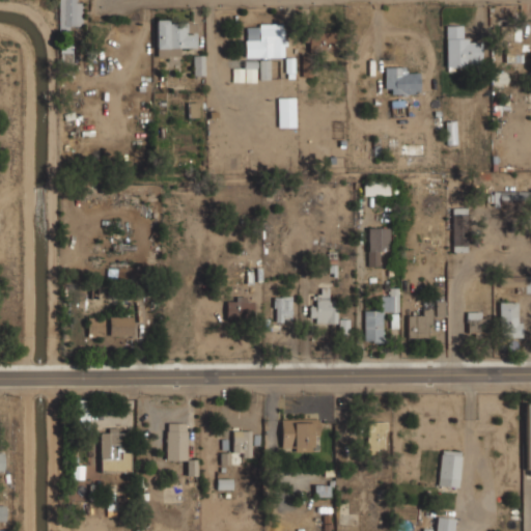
[(80,0),(59,0),(59,31),(71,31),(71,26),(80,25),(80,0)]
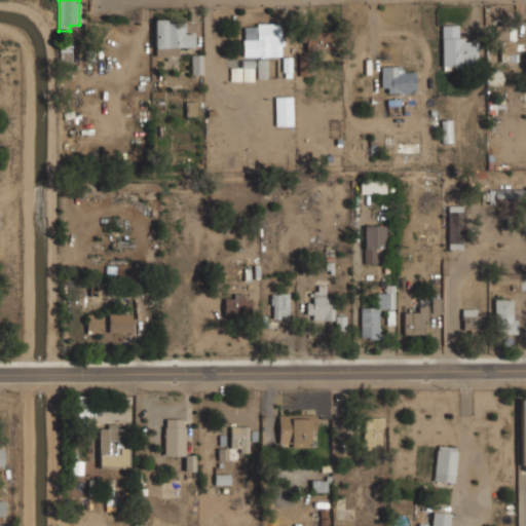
[(194,46),(194,20),(154,20),(154,55),(179,55),(179,46),(194,46)]
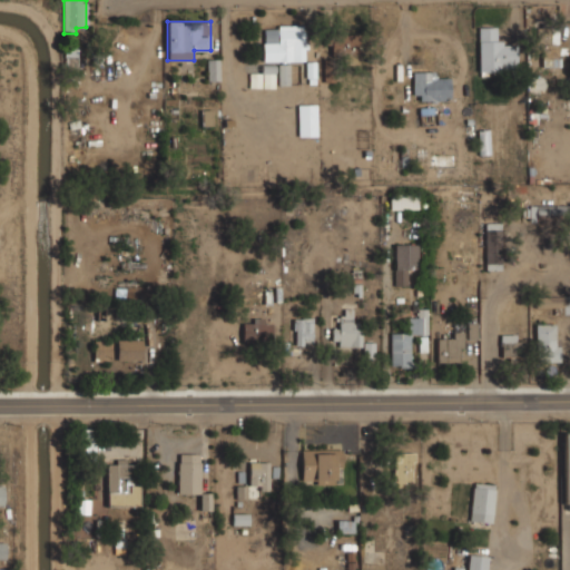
[(263,26),(263,61),(305,61),(305,26),(263,26)]
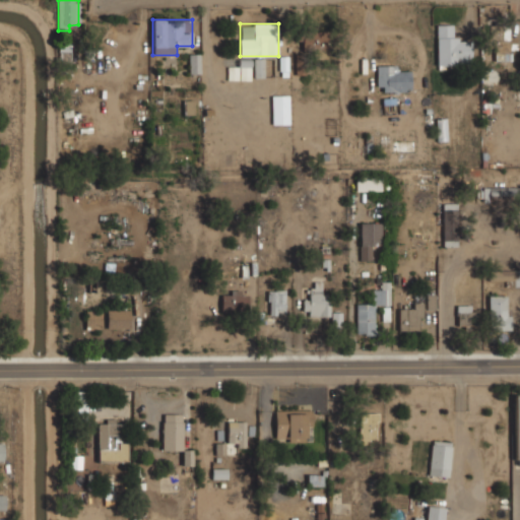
[(437,25),(437,65),(470,65),(470,37),(454,37),(454,25),(437,25)]
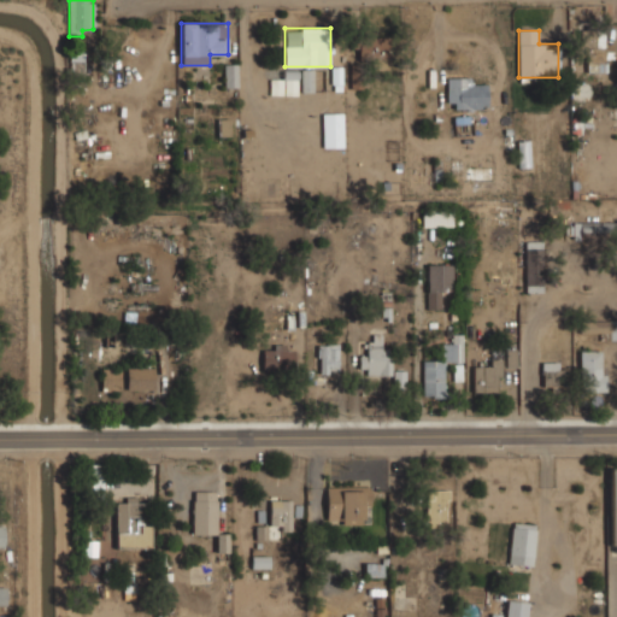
[(580,40),(581,64),(613,64),(613,40),(580,40)]
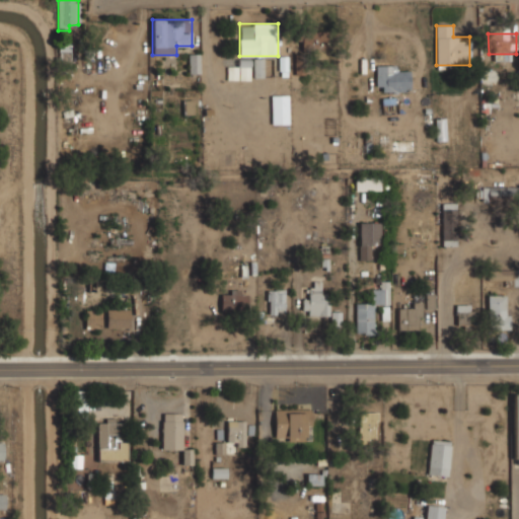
[(325,50),(325,38),(304,38),(304,50),(325,50)]
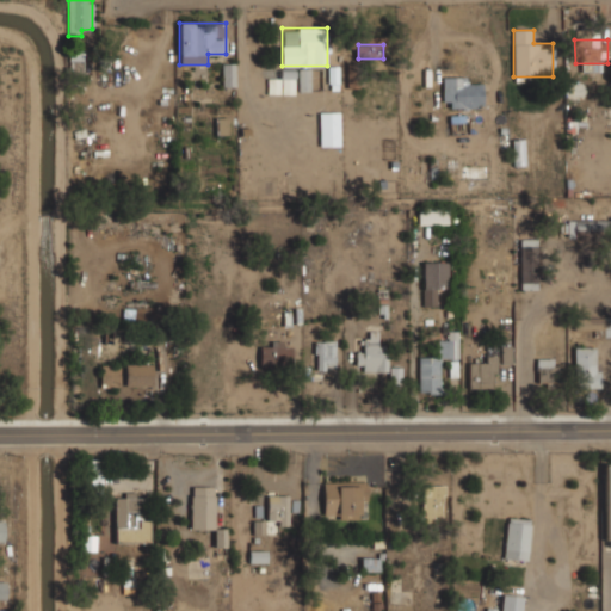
[(85,54),(71,53),(69,74),(84,75),(85,54)]
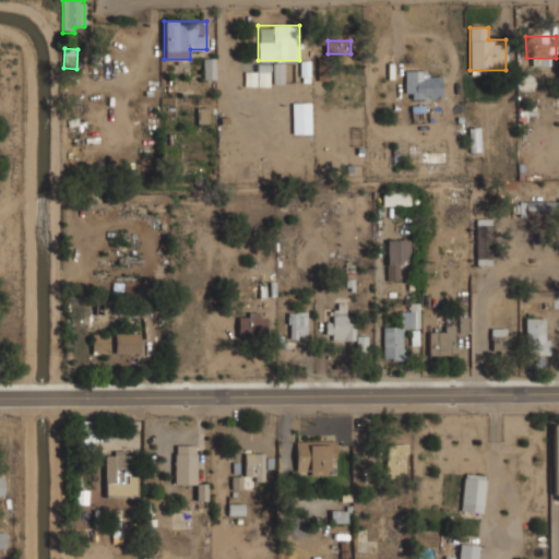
[(215,80),(215,58),(203,58),(203,80),(215,80)]
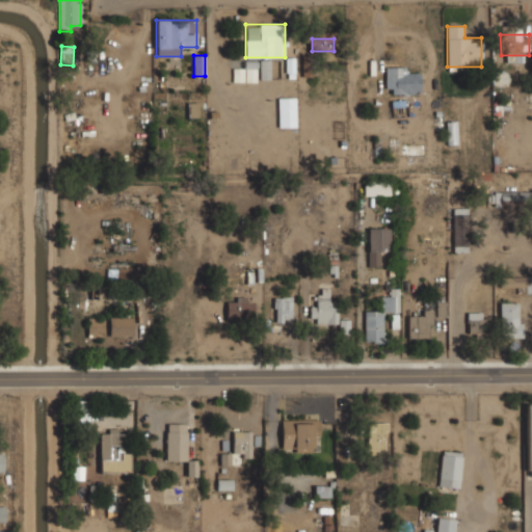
[(270,80),(270,60),(260,60),(260,80),(270,80)]
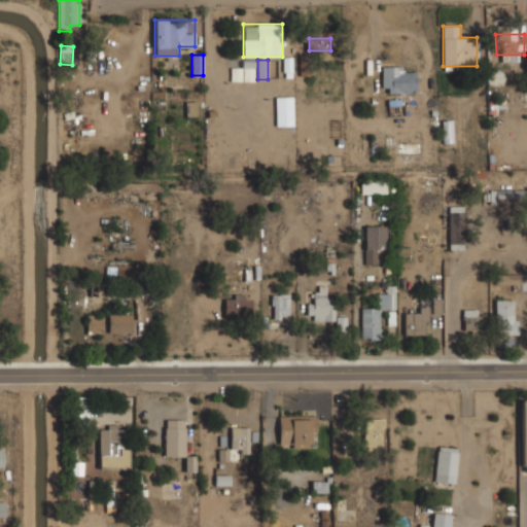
[(382,93),(416,93),(416,73),(405,73),(405,66),(382,66),(382,93)]
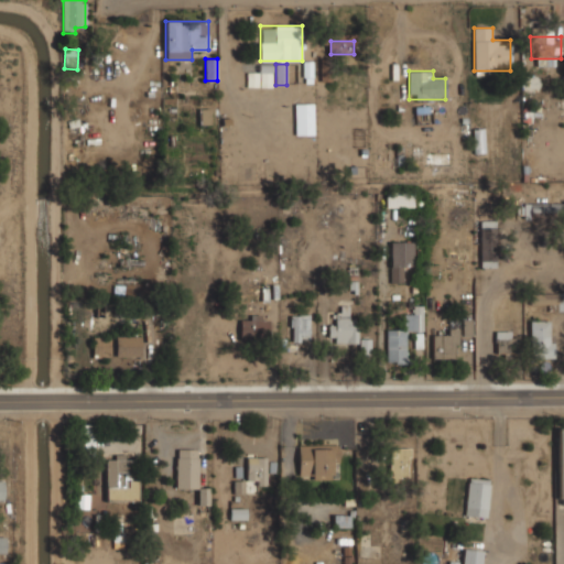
[(248,73),(248,86),(271,86),(271,73),(248,73)]
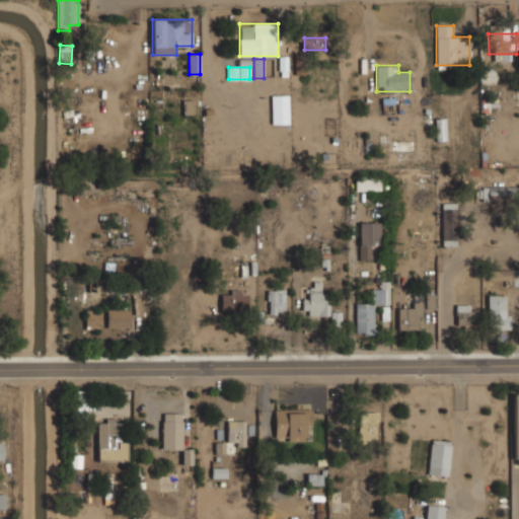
[(256,124),(288,124),(288,96),(256,96),(256,124)]
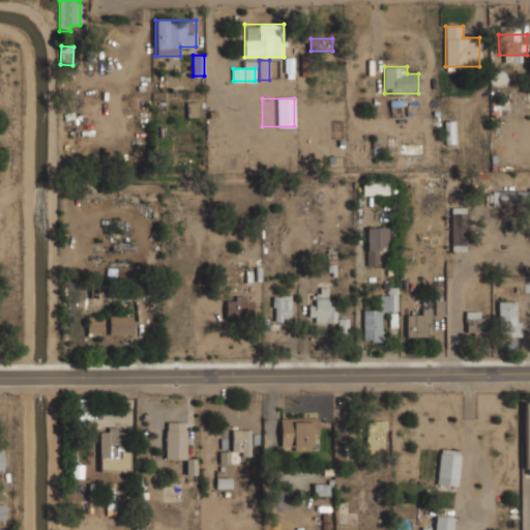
[(186,117),(196,117),(196,102),(187,101),(186,117)]
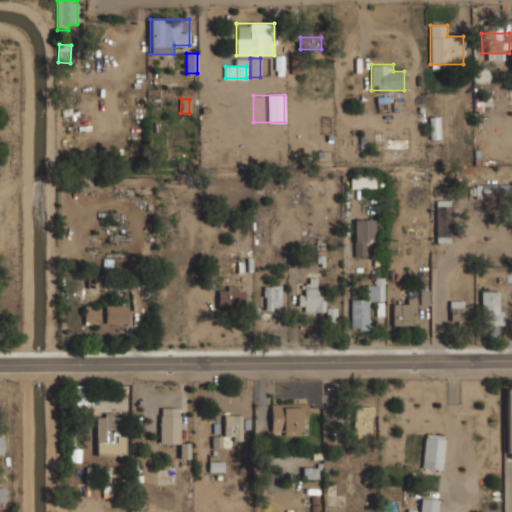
[(349,188),(376,188),(376,174),(349,174),(349,188)]
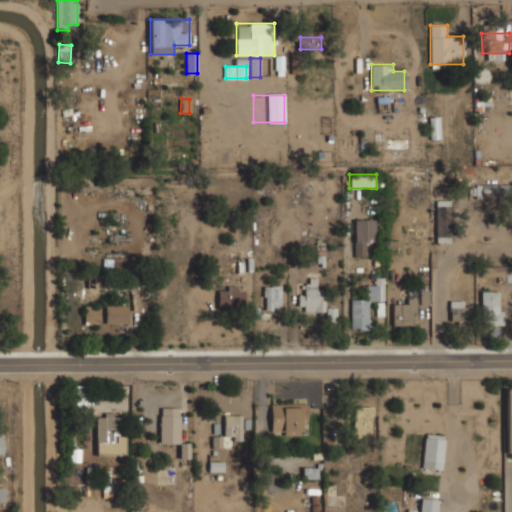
[(511,185),(475,185),(475,197),(511,197),(511,185)]
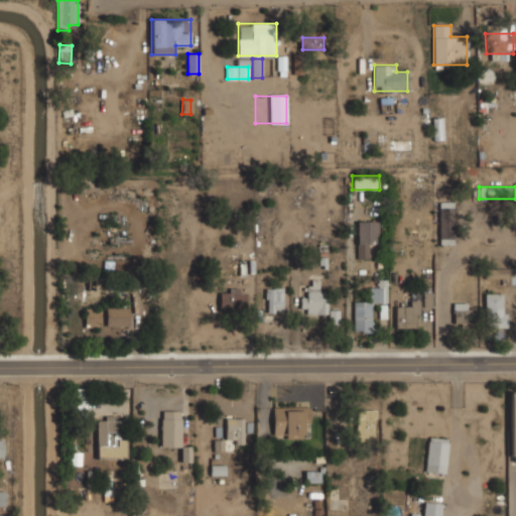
[(439,245),(456,245),(456,202),(438,203),(439,245)]
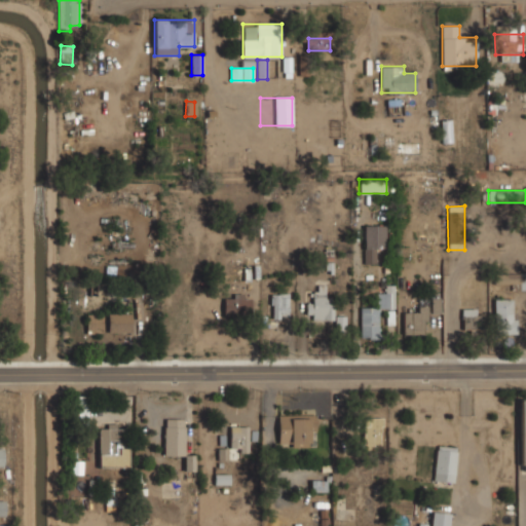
[(364,264),(375,264),(375,253),(386,253),(386,225),(364,225),(364,264)]
